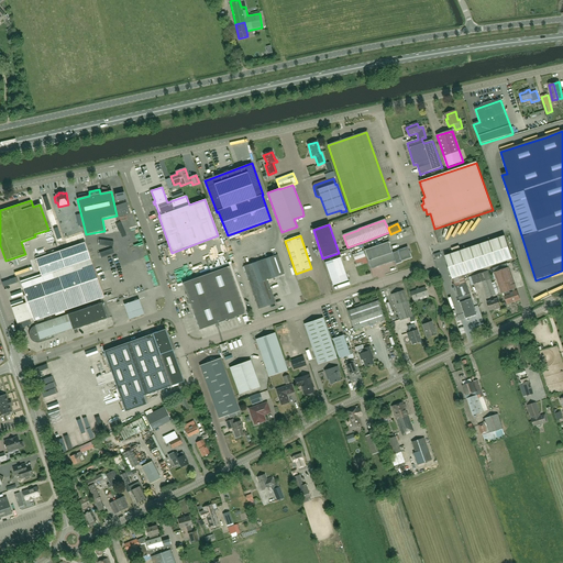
[(445,256),(466,319),(477,316),(464,276),(512,260),(505,236),(445,256)]
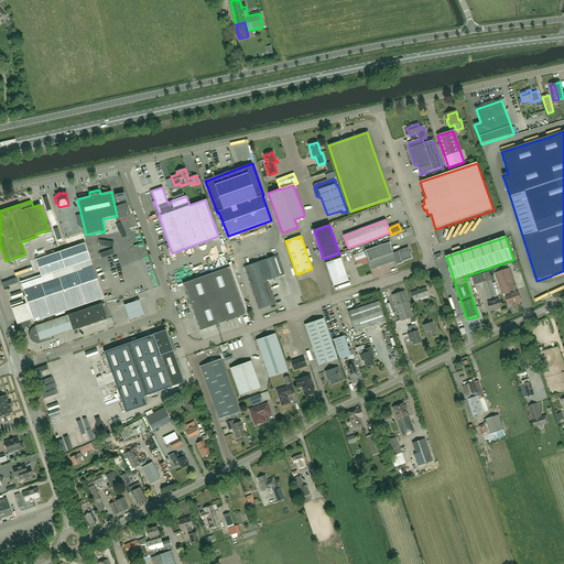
[(389,242),(365,250),(368,261),(371,270),(394,261),(396,262),(397,264),(402,263),(402,262),(412,259),(408,248),(398,251),(392,253),(389,242)]
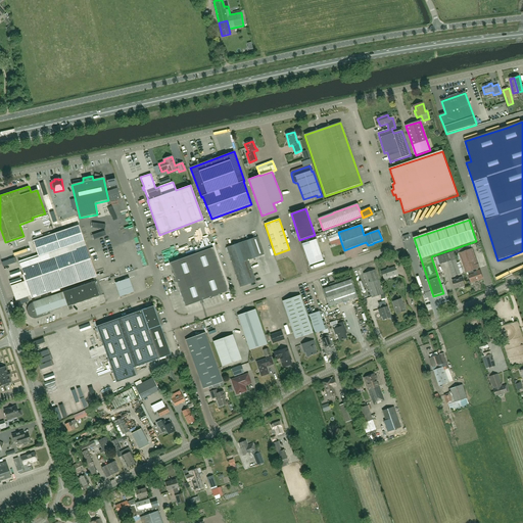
[(39,257),(19,264),(31,299),(51,292),(51,294),(60,291),(59,289),(96,277),(85,242),(79,226),(33,241),(39,257)]
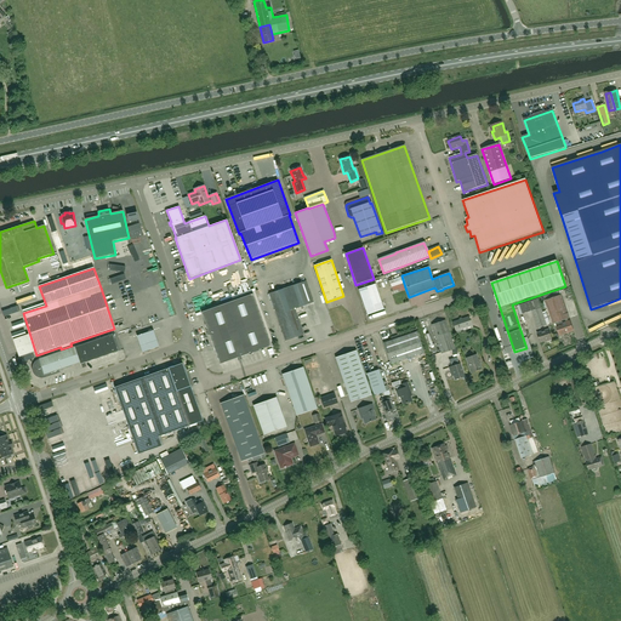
[(313,302),(306,281),(269,294),(285,341),(303,335),(295,309),(313,302)]
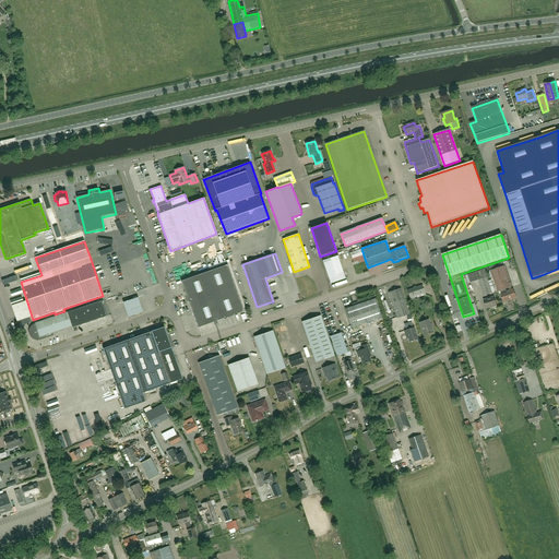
[(322,261),(330,284),(346,278),(339,256),(322,261)]
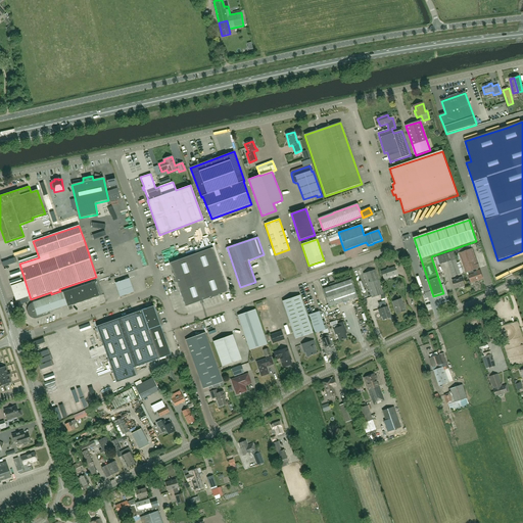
[(472,246),(471,244),(456,250),(456,251),(459,250),(460,253),(466,273),(468,273),(471,282),(483,279),(480,271),(479,272),(478,269),(479,269),(473,249),(472,246)]
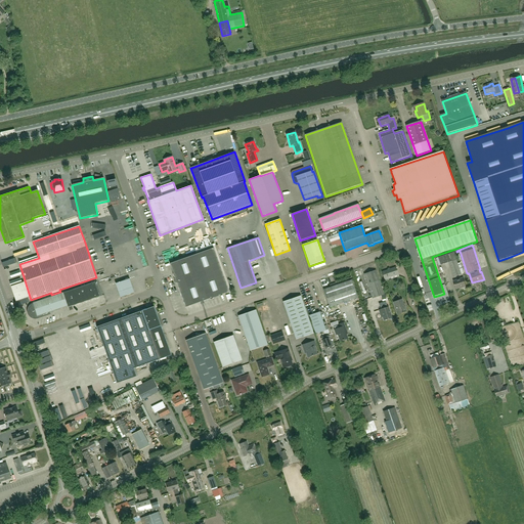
[(214,248),(170,263),(174,273),(176,279),(176,282),(177,282),(186,307),(210,299),(211,300),(214,298),(219,296),(229,292),(214,248)]
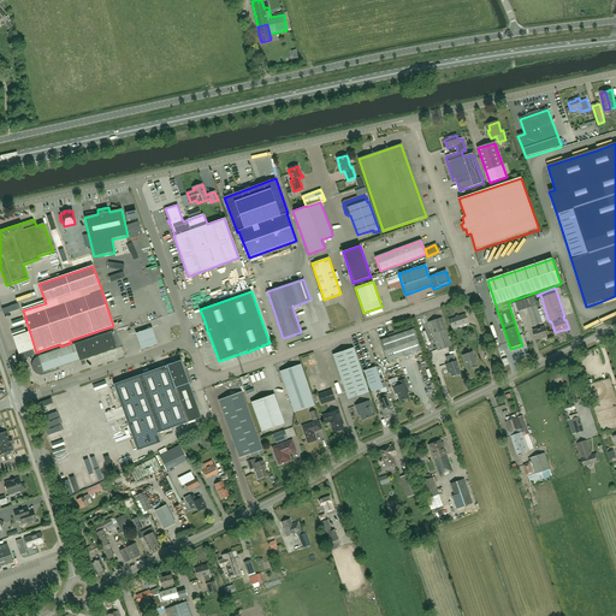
[(534,297),(515,303),(519,312),(527,309),(533,326),(543,323),(534,297)]
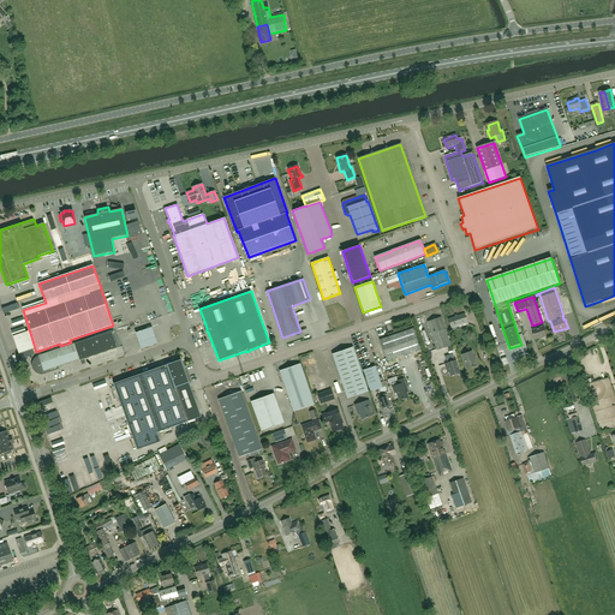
[(419,316),(422,323),(429,321),(425,312),(419,316)]
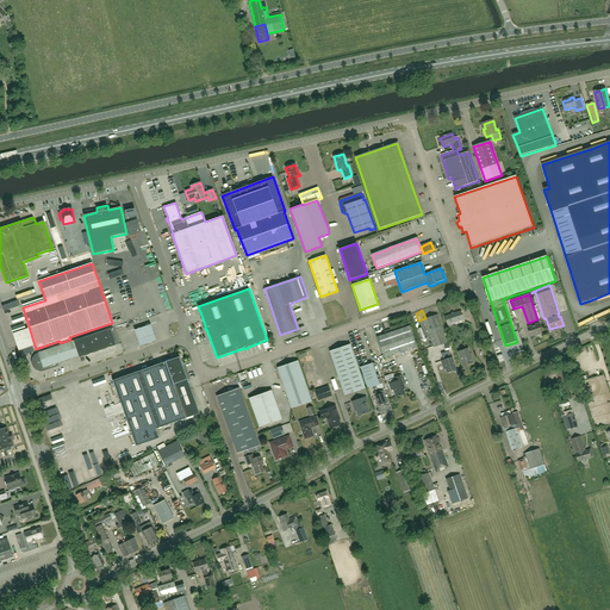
[(461,311),(444,317),(447,324),(464,319),(461,311)]
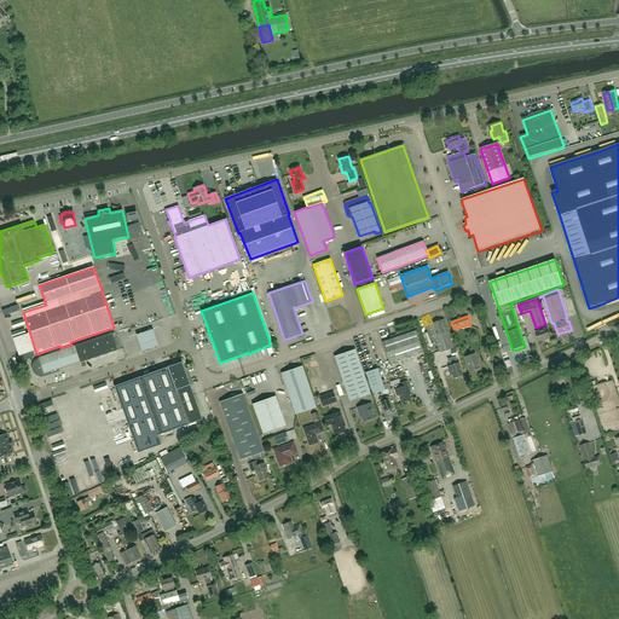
[(453,348),(450,339),(444,319),(431,324),(440,353),(453,348)]
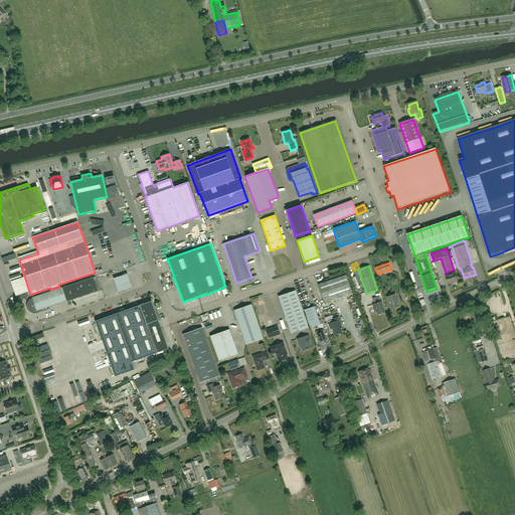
[(455,274),(446,277),(448,284),(453,283),(458,282),(455,274)]
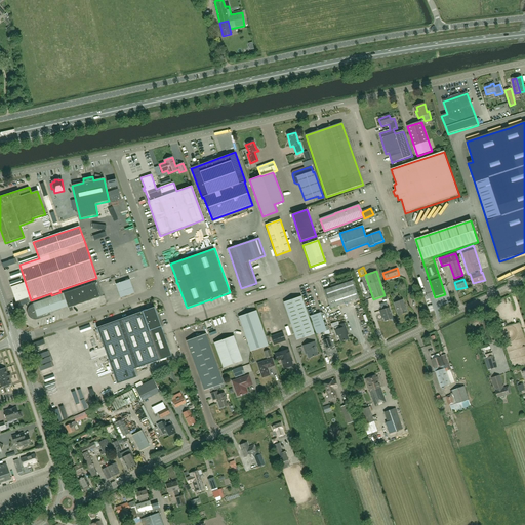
[(330,308),(359,297),(353,281),(324,290),(330,308)]
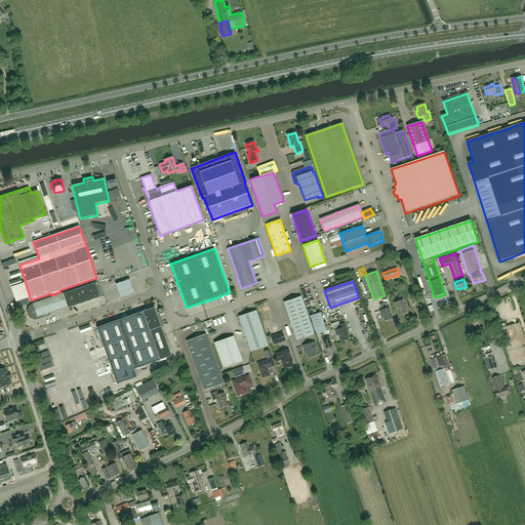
[(130,282),(116,286),(121,300),(135,295),(130,282)]
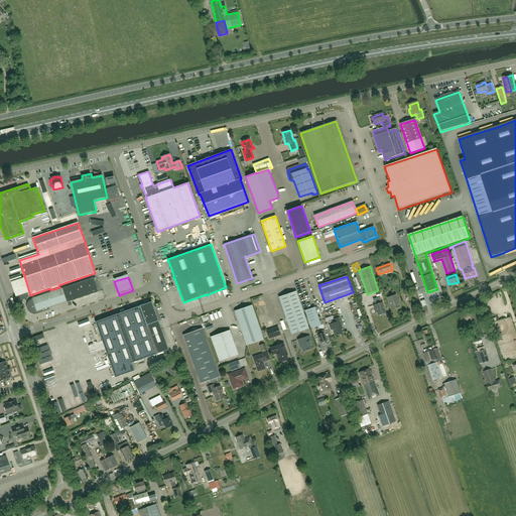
[(29,303),(29,305),(29,307),(29,309),(30,311),(32,312),(34,313),(36,313),(37,312),(49,309),(48,307),(68,301),(68,303),(99,292),(94,278),(32,298),(33,300),(31,301),(30,302),(29,303)]
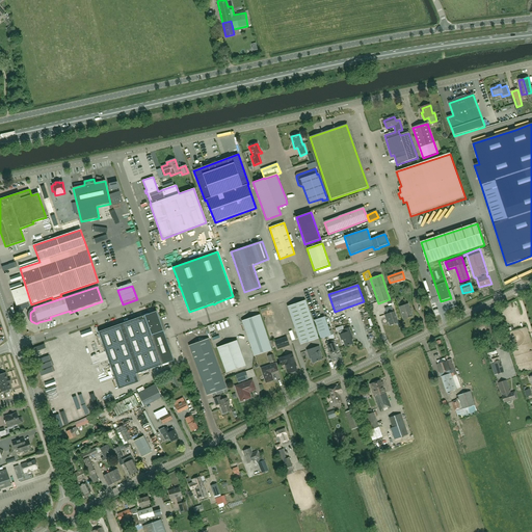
[(306,300),(288,307),(300,344),(318,338),(306,300)]
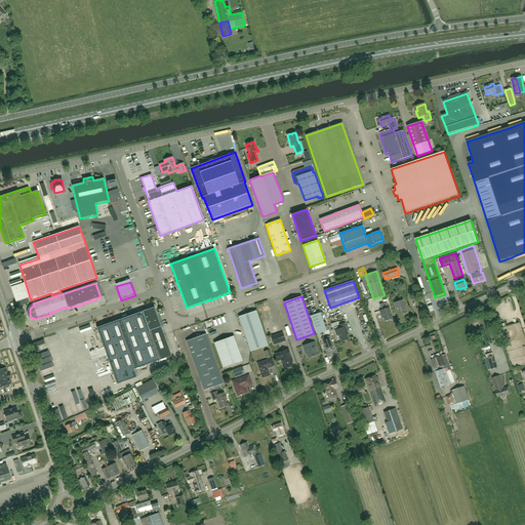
[(84,304),(85,309),(104,304),(103,299),(84,304)]
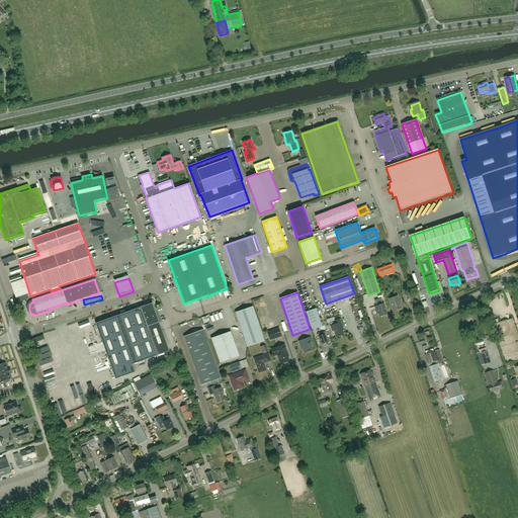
[(398,296),(389,299),(393,311),(397,309),(397,310),(402,308),(398,296)]
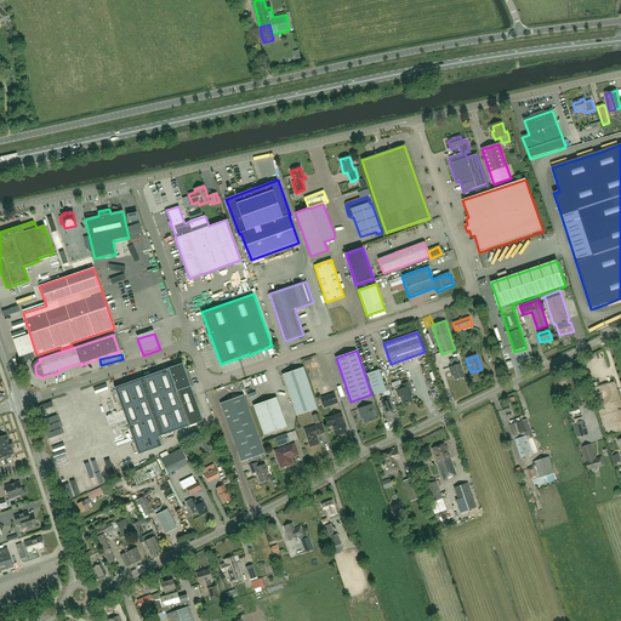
[(204,420),(183,363),(115,388),(140,455),(161,446),(159,437),(204,420)]
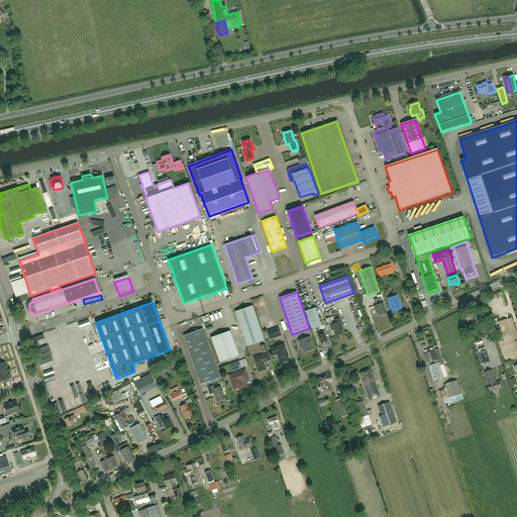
[(383,303),(374,306),(376,311),(377,311),(379,316),(387,314),(383,303)]
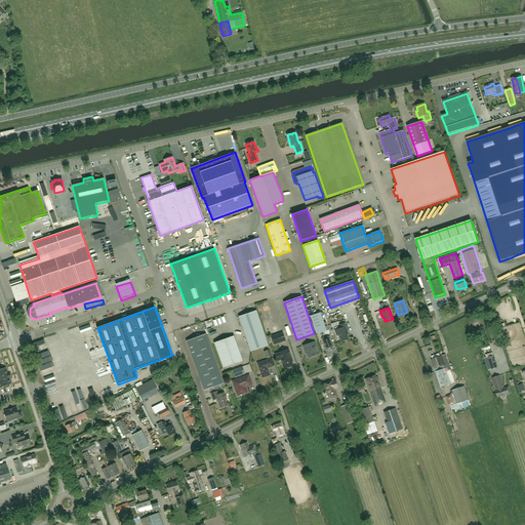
[(250,351),(268,346),(256,311),(239,317),(250,351)]
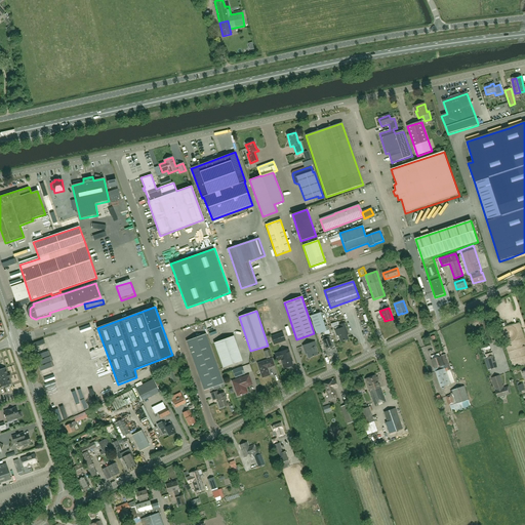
[(320,313),(310,317),(316,334),(326,330),(320,313)]
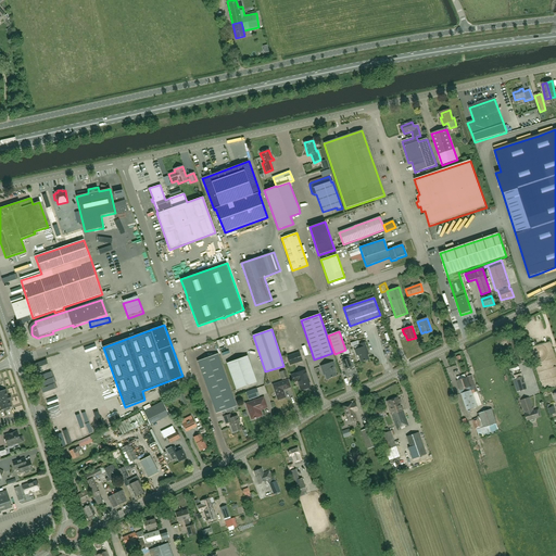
[(362,349),(355,351),(356,355),(358,355),(361,362),(368,359),(366,352),(367,352),(365,343),(361,344),(362,349)]
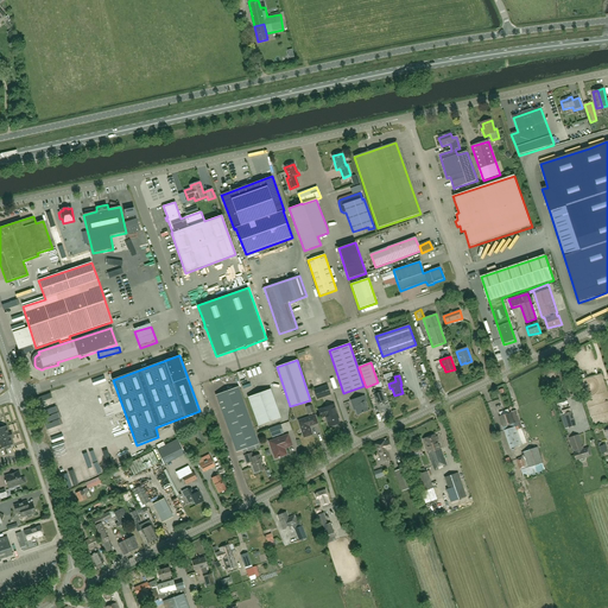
[(330,394),(328,386),(314,391),(317,399),(330,394)]
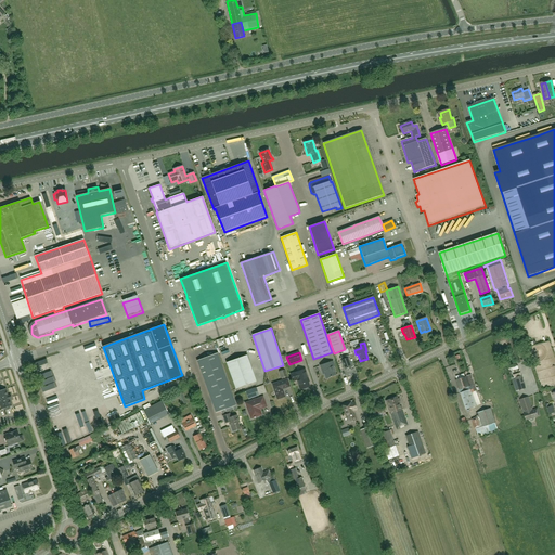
[(218,353),(197,361),(216,413),(236,405),(218,353)]
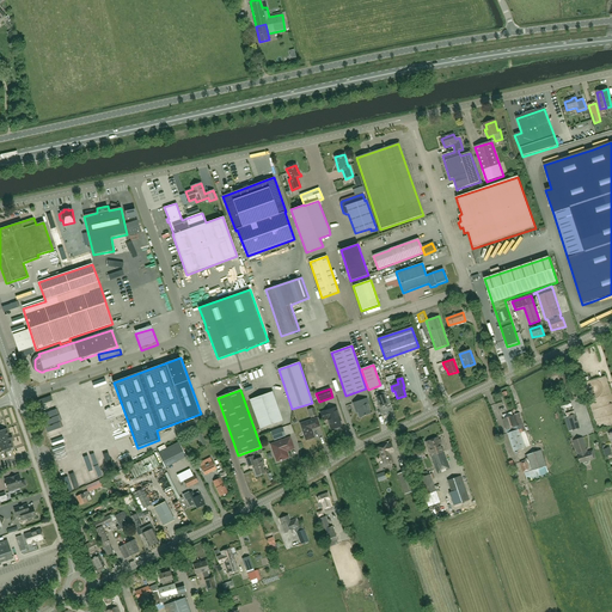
[(273,392),(250,401),(261,429),(282,421),(273,392)]
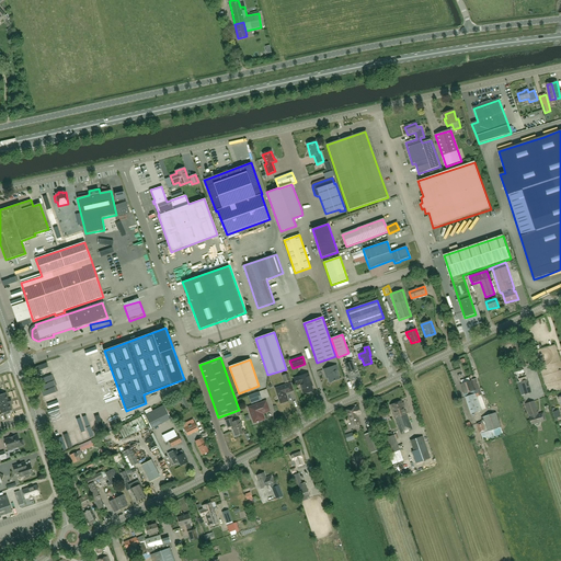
[(355,366),(353,366),(352,362),(351,359),(344,362),(345,364),(345,365),(346,368),(347,368),(348,374),(357,370),(355,366)]
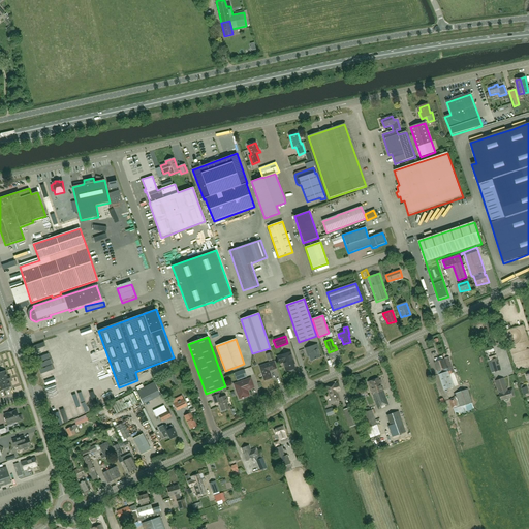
[(71,344),(63,346),(68,364),(76,362),(71,344)]
